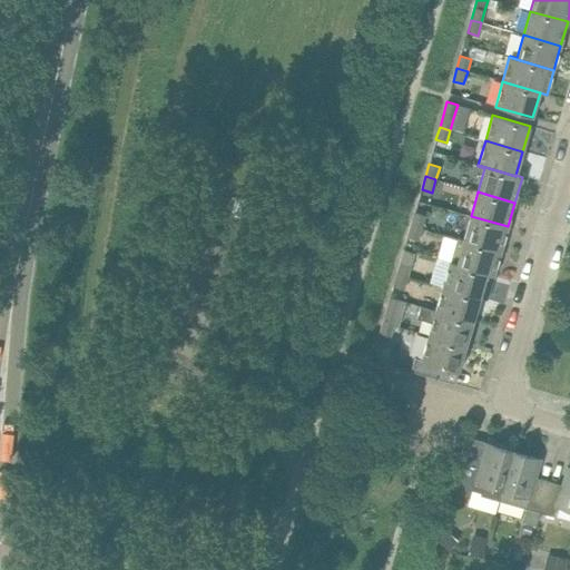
[(425,216),(414,213),(411,225),(422,228),(425,216)]
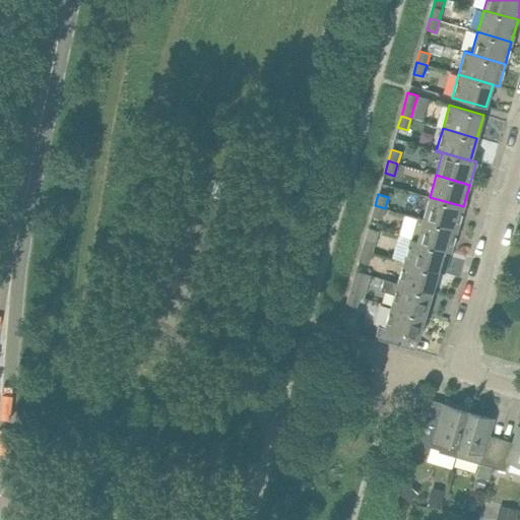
[(457,229),(463,206),(430,197),(424,218),(417,217),(416,217),(457,229)]
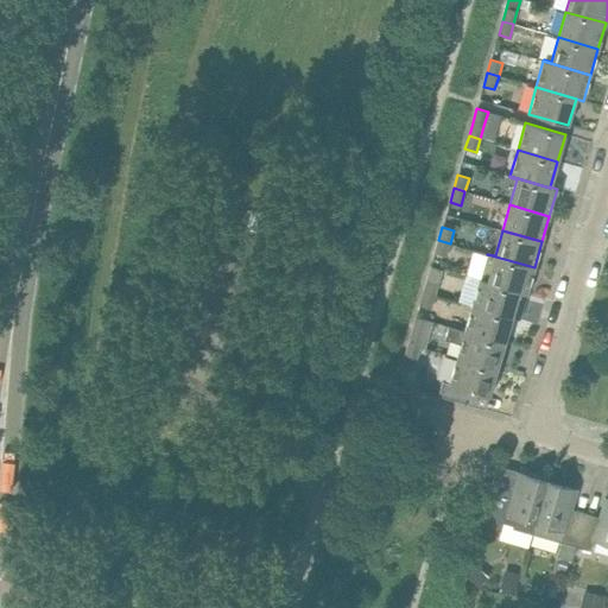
[(445,257),(450,244),(438,240),(434,253),(445,257)]
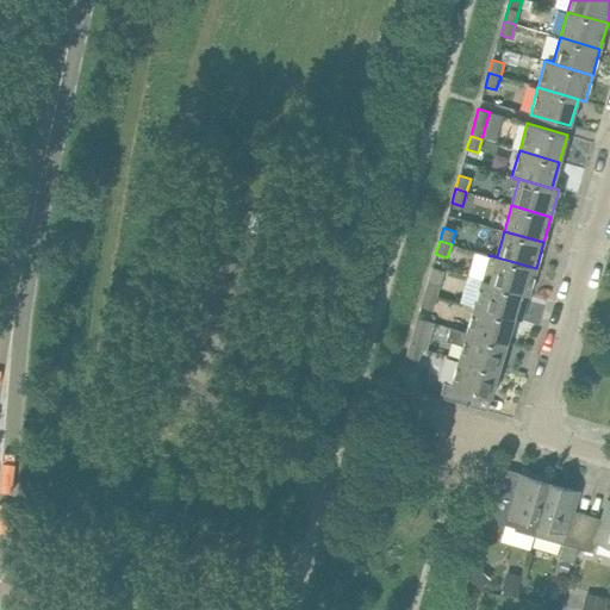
[(528,294),(536,268),(489,255),(481,280),(489,282),(489,284),(528,294)]
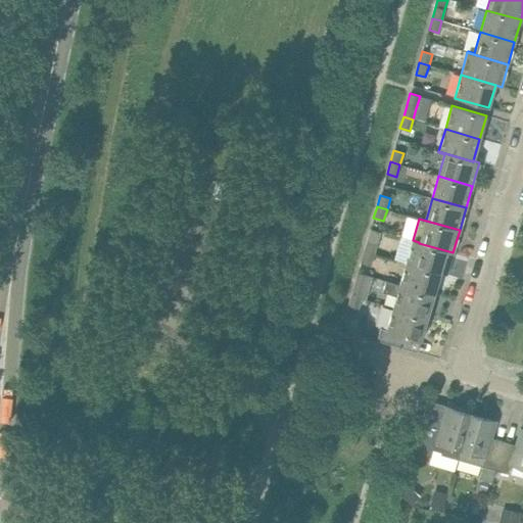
[(377,242),(368,240),(364,251),(374,254),(377,242)]
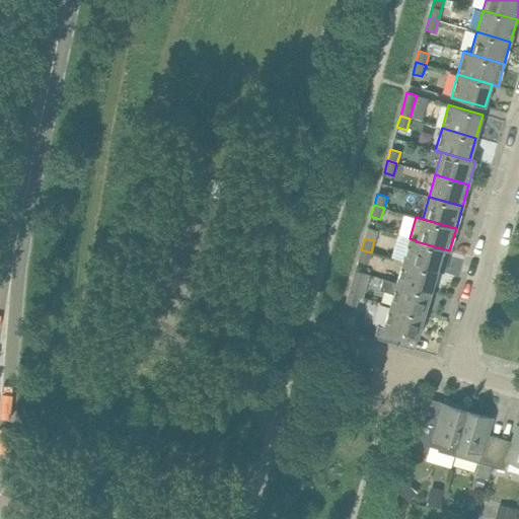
[(443,273),(449,250),(416,241),(416,240),(410,238),(402,262),(437,271),(443,273)]
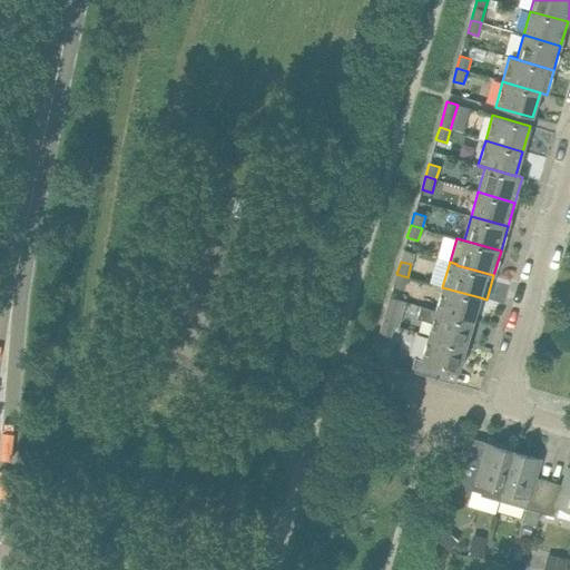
[(404,290),(408,277),(396,274),(393,286),(404,290)]
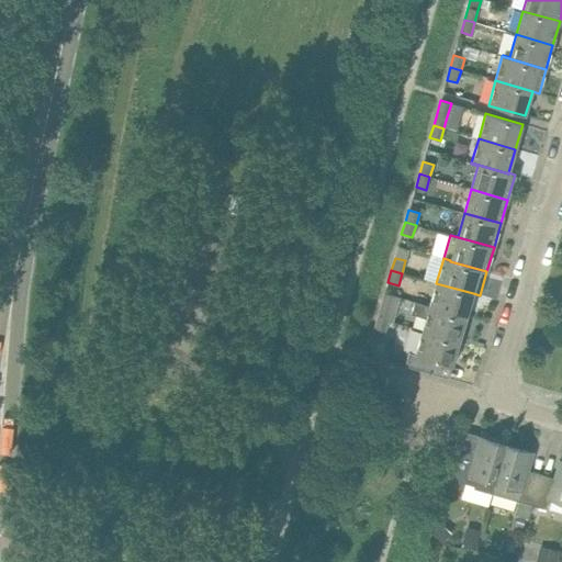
[(467,317),(473,293),(436,283),(429,305),(415,302),(415,303),(467,317)]
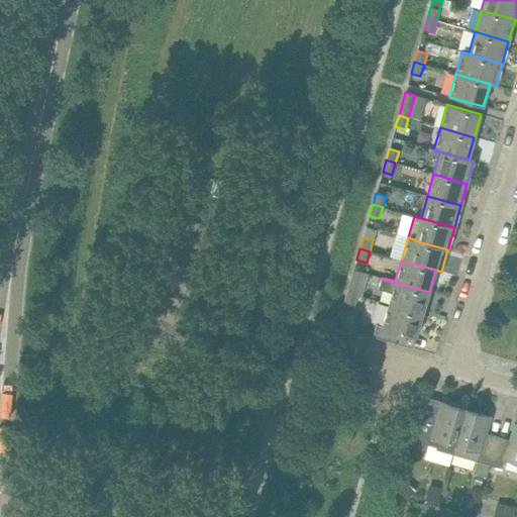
[(362,297),(369,274),(353,270),(347,293),(356,295),(362,297)]
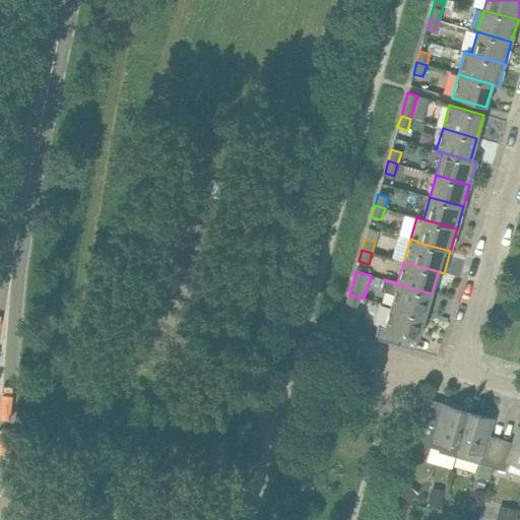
[(425,316),(432,294),(384,280),(381,290),(394,295),(391,306),(425,316)]
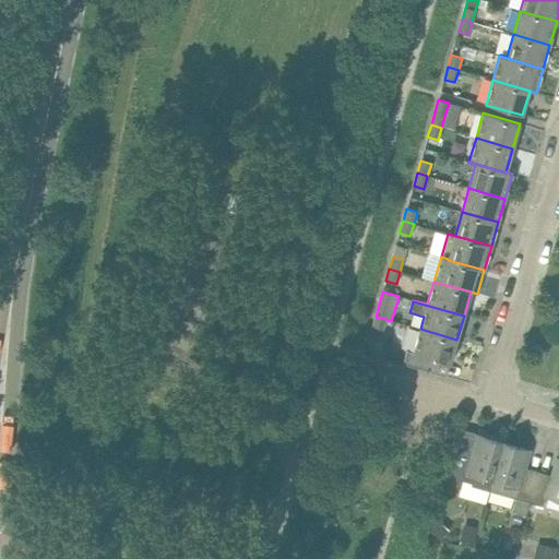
[(382,331),(385,319),(376,317),(371,329),(370,335),(380,339),(382,331)]
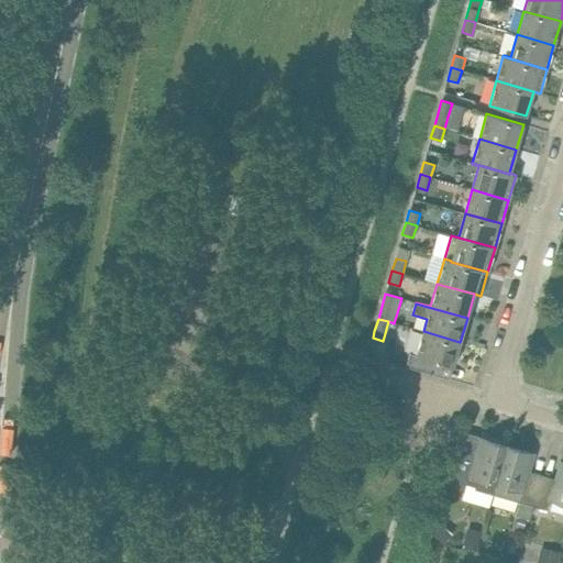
[(453,367),(460,342),(423,331),(417,355),(409,353),(406,366),(440,376),(443,364),(453,367)]
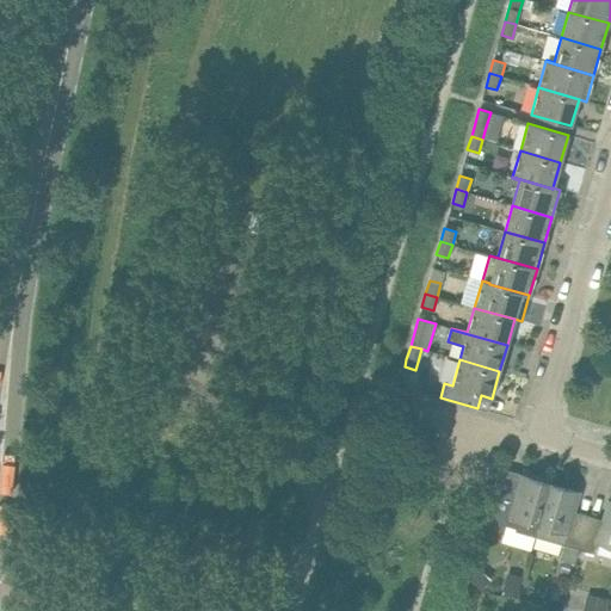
[(535,536),(550,483),(520,475),(518,482),(497,476),(482,528),(504,535),(505,528),(535,536)]
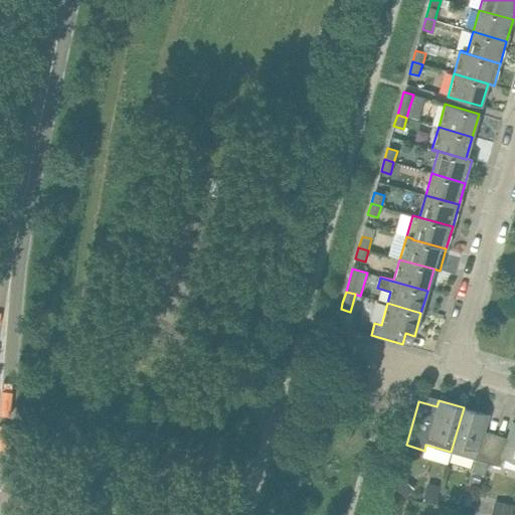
[(488,415),(464,407),(451,452),(475,459),(472,472),(484,475),(488,463),(495,439),(482,435),(488,415)]
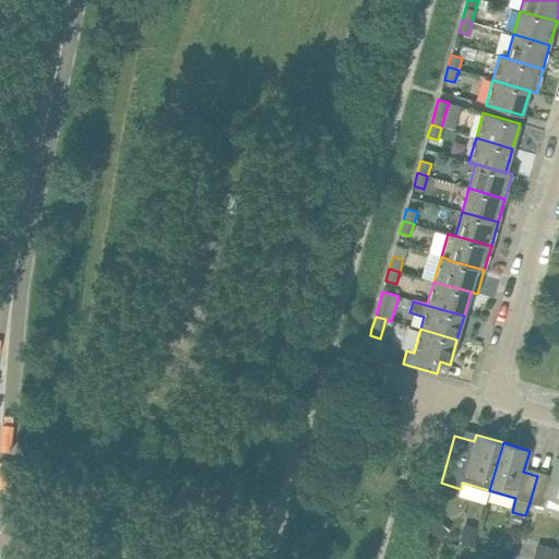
[(558,499),(558,459),(556,459),(550,479),(537,476),(530,502),(543,507),(546,496),(558,499)]
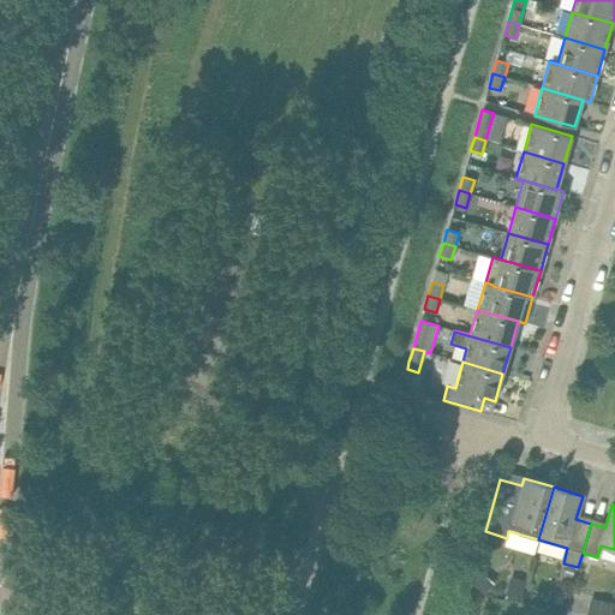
[(566,566),(563,577),(572,579),(574,568),(566,566)]
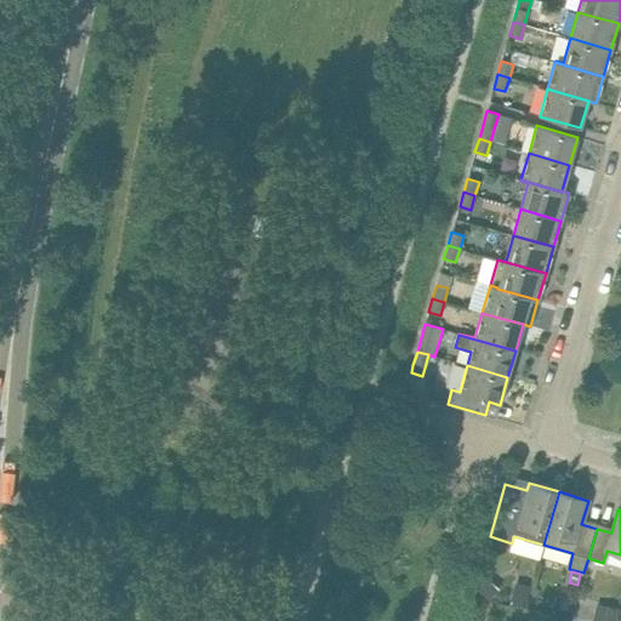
[(517,591),(513,605),(525,608),(528,593),(517,591)]
